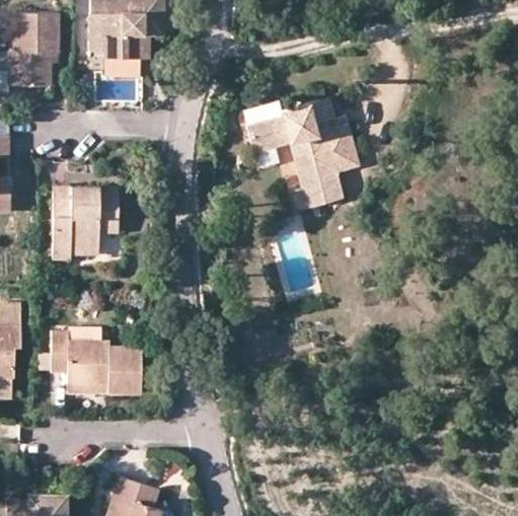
[(142,29),(165,28),(165,0),(91,0),(92,53),(105,53),(105,60),(142,60),(141,38),(142,29)]
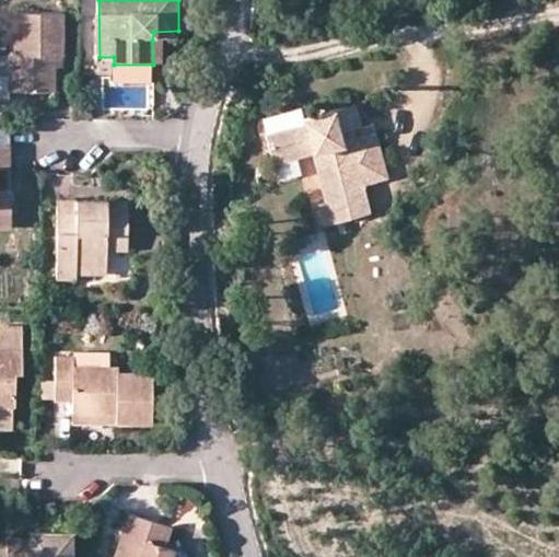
[(55,49),(63,48),(62,16),(16,15),(18,56),(12,58),(12,95),(55,94),(56,58),(55,49)]
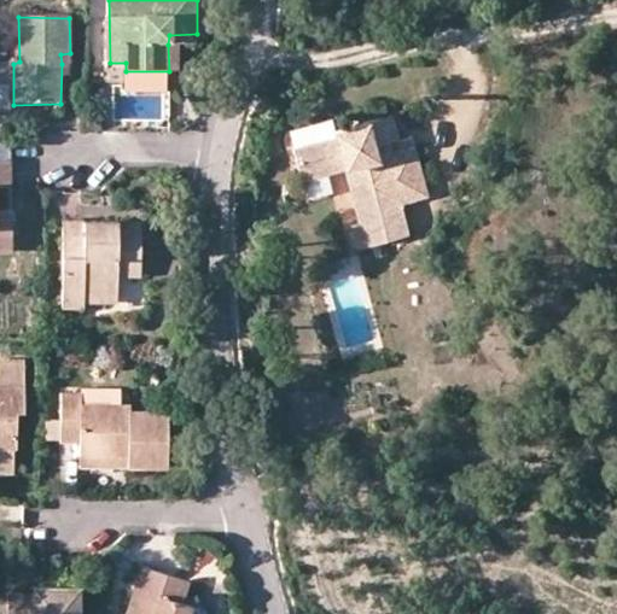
[(197,44),(197,34),(169,35),(168,45),(180,45),(197,44)]
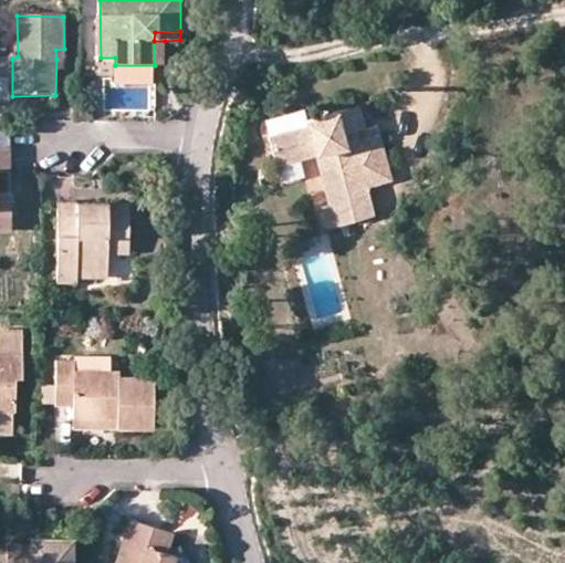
[(165,41),(154,41),(155,65),(165,64),(165,41)]
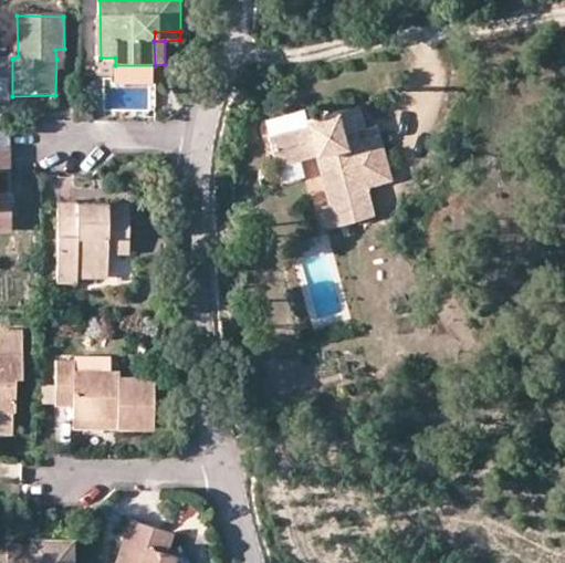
[(309,131),(274,139),(281,166),(321,156),(339,229),(374,220),(367,193),(393,186),(384,154),(379,137),(367,141),(366,133),(359,111),(307,124),(309,131)]
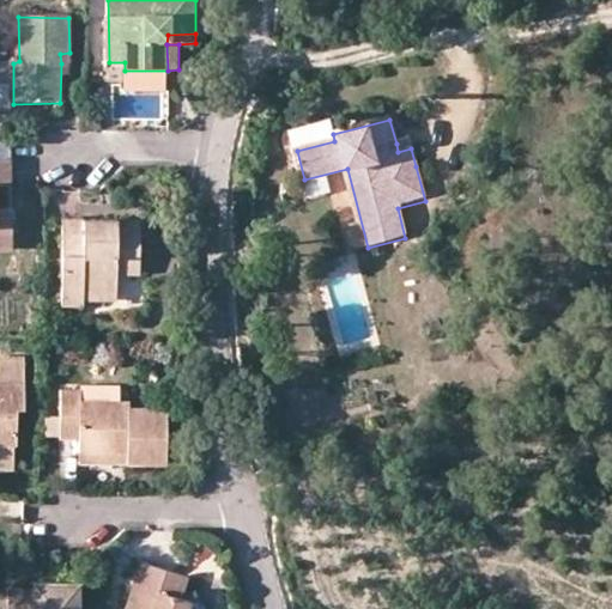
[(292,133),(297,151),(334,141),(333,134),(331,123),(292,133)]
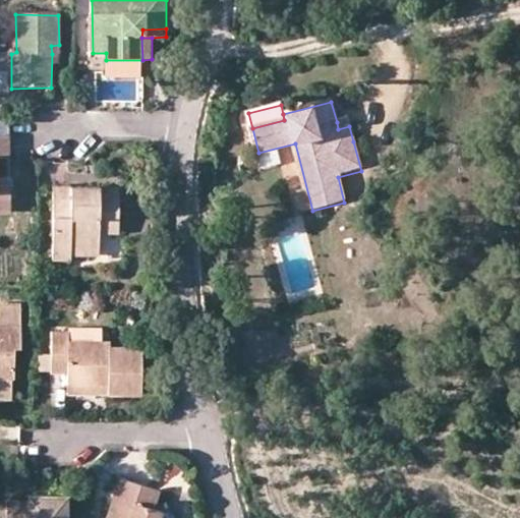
[(348,119),(337,122),(338,129),(349,126),(348,119)]
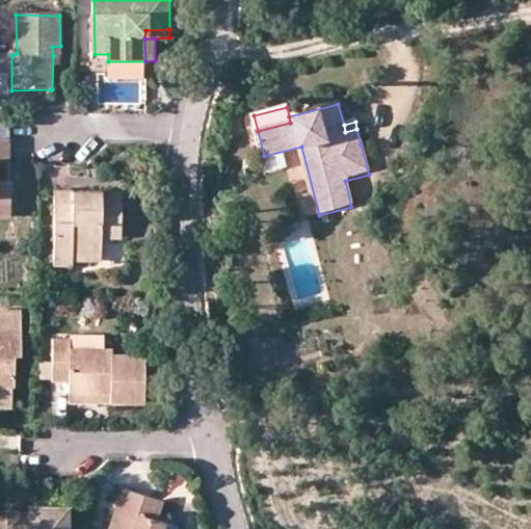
[(0,138),(8,138),(8,125),(0,124),(0,138)]
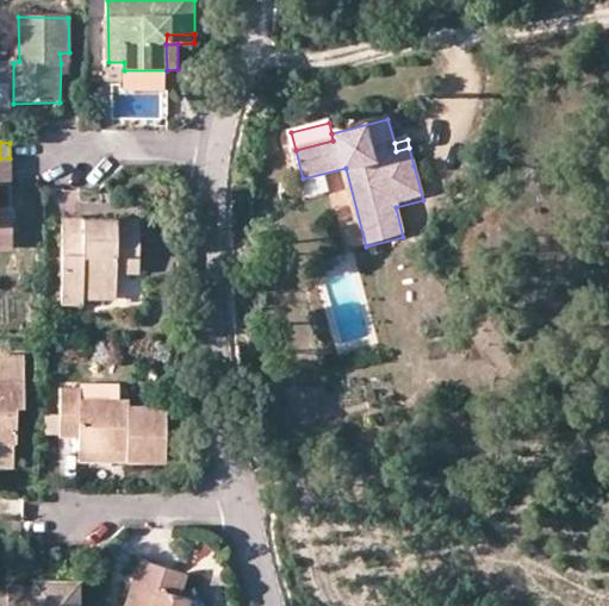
[(0,183),(14,183),(14,160),(10,160),(0,158),(0,249),(2,250),(2,208),(0,207),(0,183)]
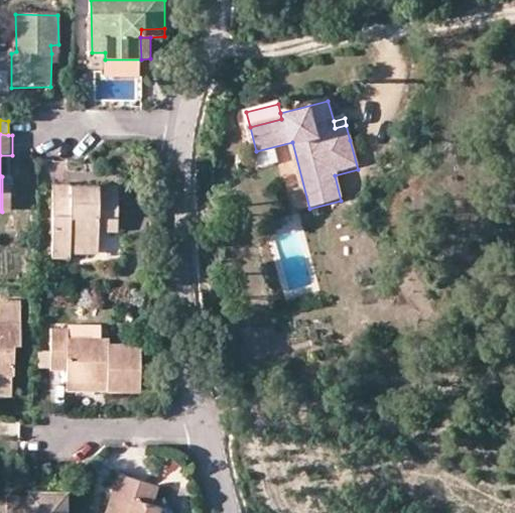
[(2,176),(2,212),(10,211),(10,175),(2,176)]
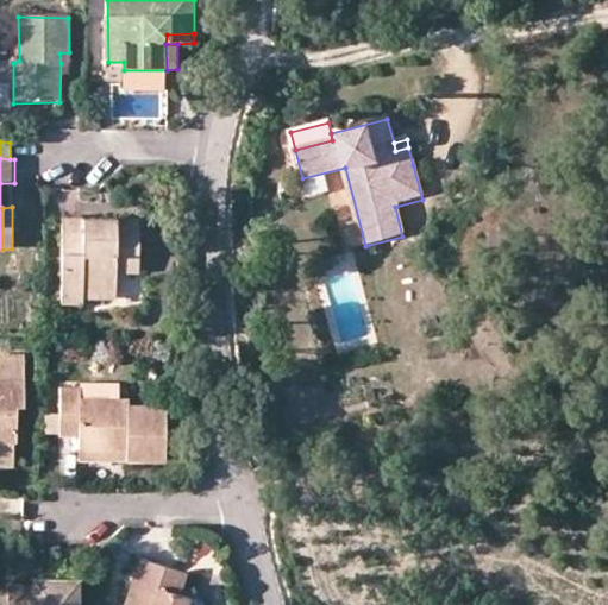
[(85,291),(117,291),(117,273),(139,273),(140,221),(64,219),(63,304),(85,307),(85,301),(85,291)]
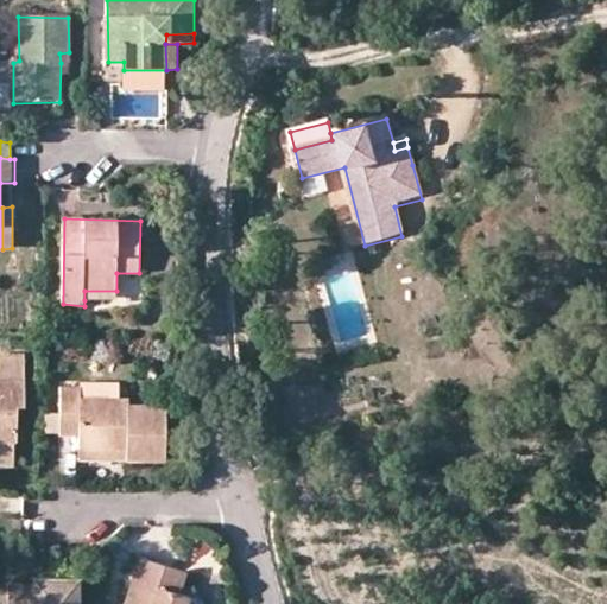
[(117,300),(117,291),(84,291),(84,300),(117,300)]
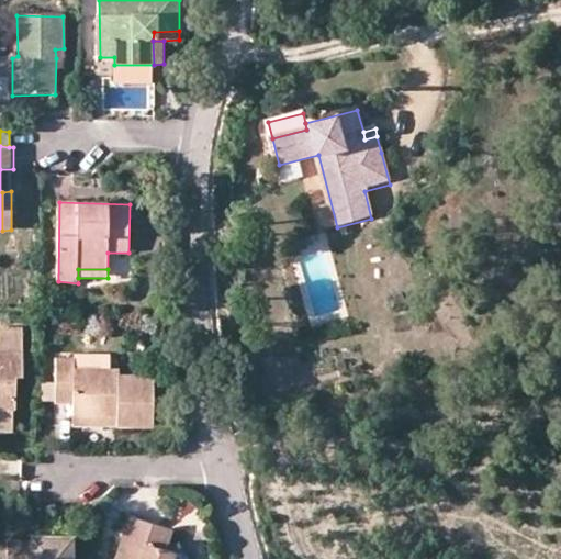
[(23,330),(1,330),(0,349),(0,409),(14,410),(17,379),(23,378),(23,330)]
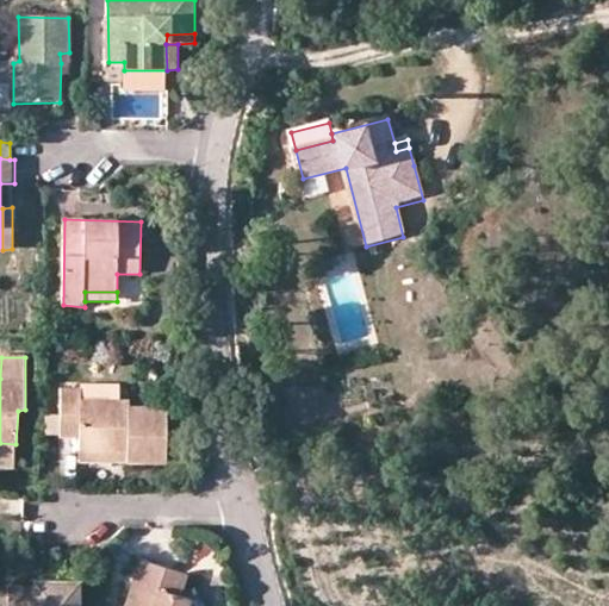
[(82,388),(82,399),(120,399),(119,382),(82,383),(82,387),(82,388)]
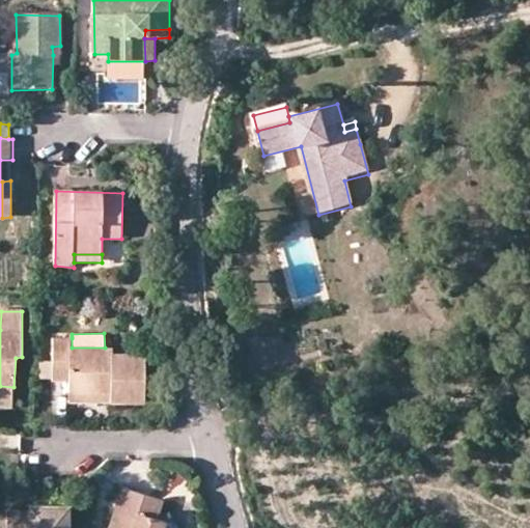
[(105,348),(72,348),(72,338),(72,337),(51,338),(52,380),(70,380),(70,395),(111,395),(111,403),(144,401),(143,356),(110,356),(110,348),(105,348)]
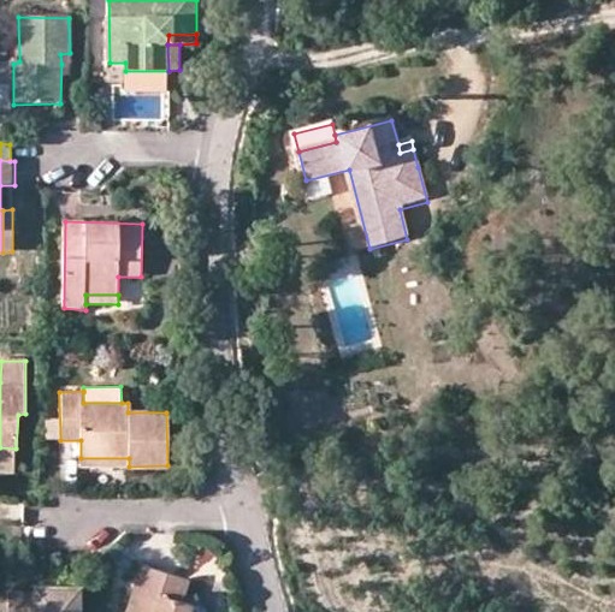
[(82,468),(129,467),(129,458),(81,458),(82,468)]
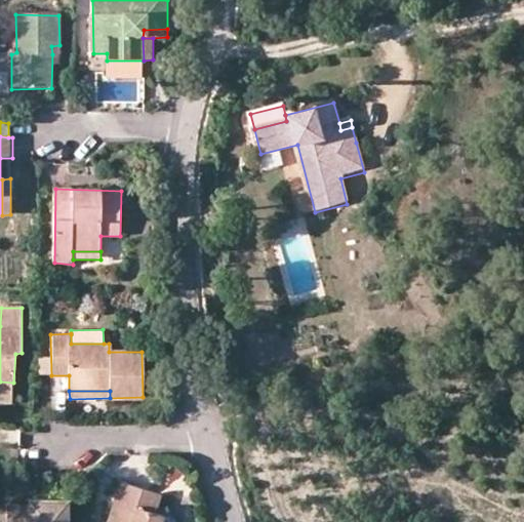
[(161,521),(164,515),(155,513),(161,493),(124,482),(111,521),(161,521)]
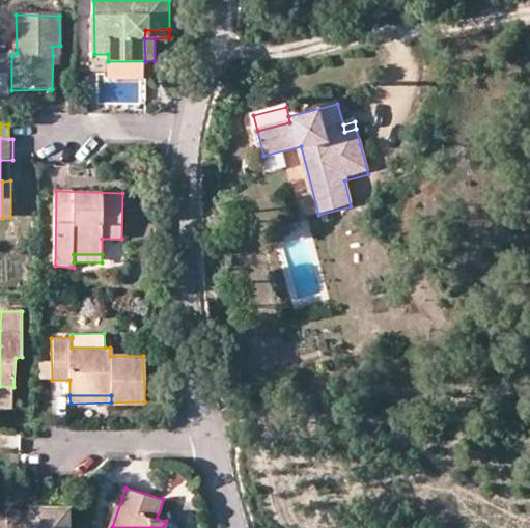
[(67,527),(68,506),(37,506),(37,513),(29,513),(9,515),(7,516),(0,516),(0,527),(67,527)]
